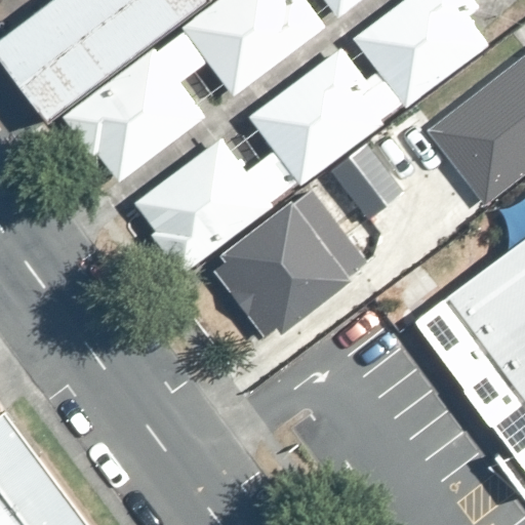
[(0,54),(45,114),(198,0),(45,0),(0,34),(0,54)]
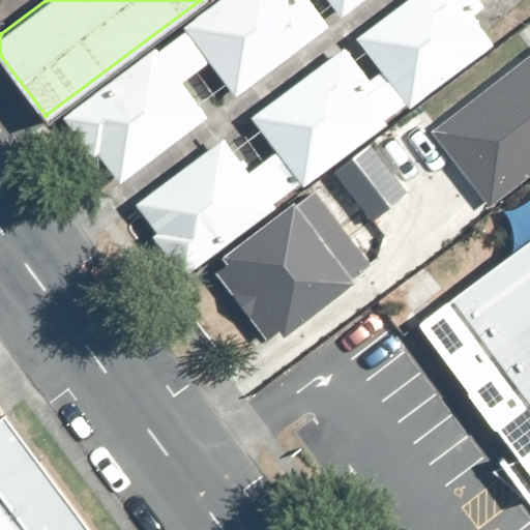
[(216,0),(182,26),(235,95),(327,25),(308,0),(216,0)]
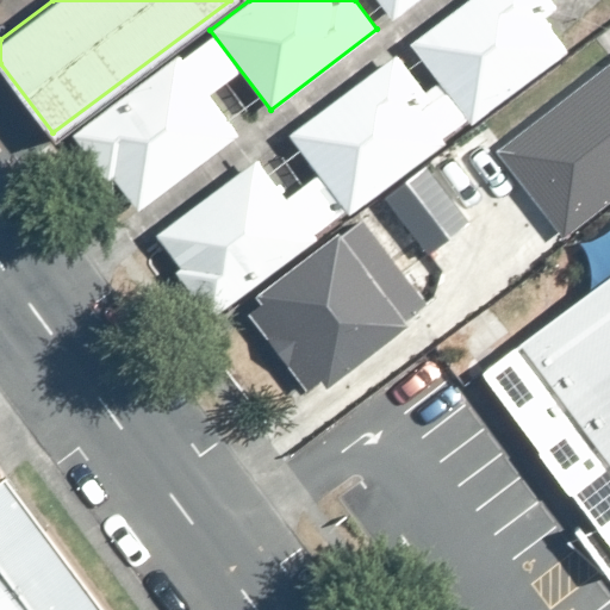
[(378,0),(391,17),(412,0),(378,0)]
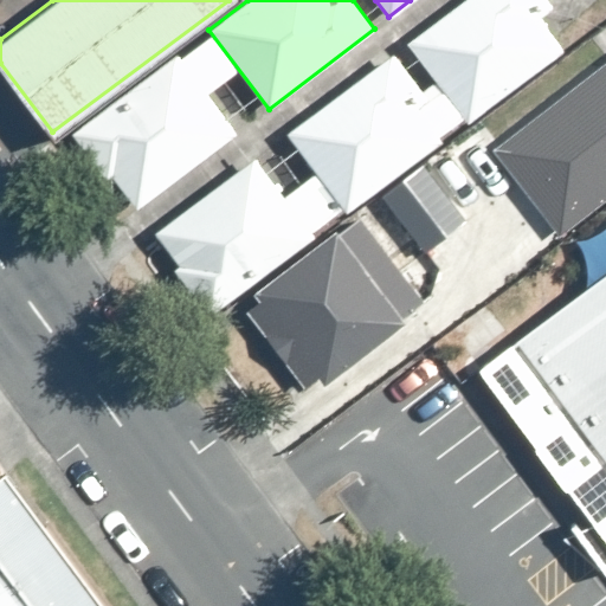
[(549,0),(461,0),(406,42),(468,121),(561,49),(537,18),(554,6),(549,0)]
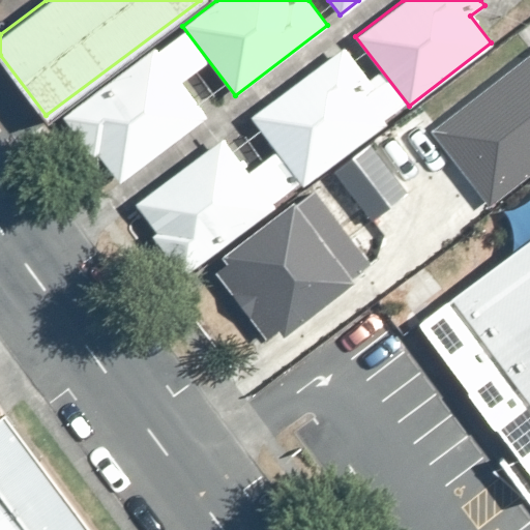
[(344,46),(252,116),(302,182),(384,121),(363,94),(375,86),(344,46)]
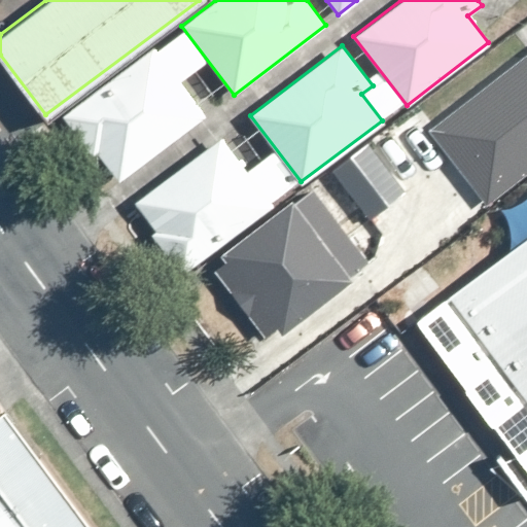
[(206,115),(153,46),(67,112),(119,181),(206,115)]
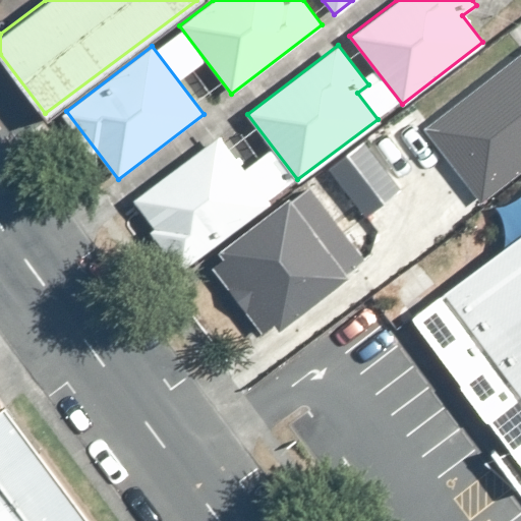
[(520,52),(422,129),(479,201),(520,168),(520,52)]
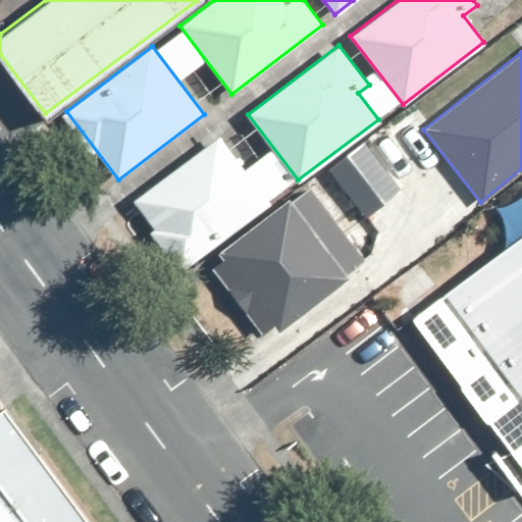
[(219,135),(134,200),(185,267),(270,202),(219,135)]
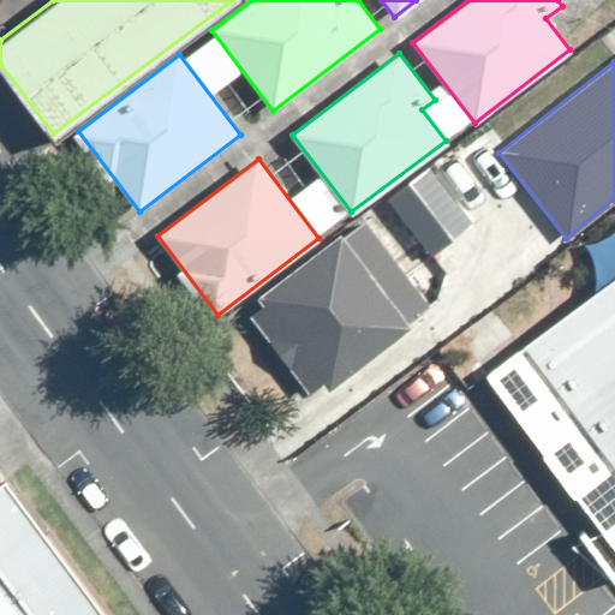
[(362,219),(239,310),(309,402),(431,311),(362,219)]
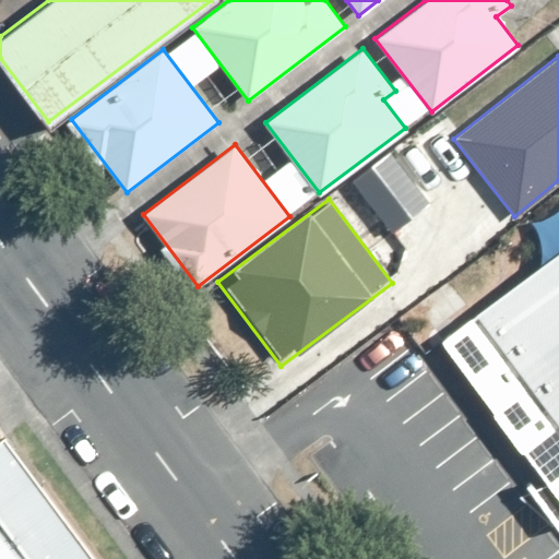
[(558,212),(408,324),(558,524),(558,212)]
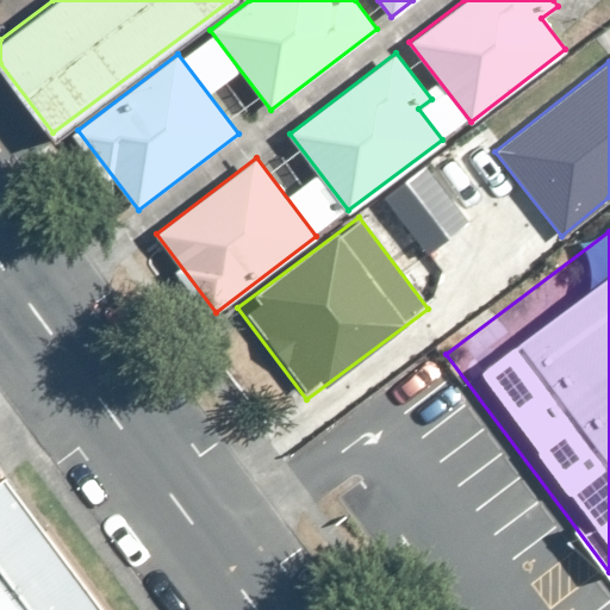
[(0,609),(106,609),(0,464),(0,609)]
